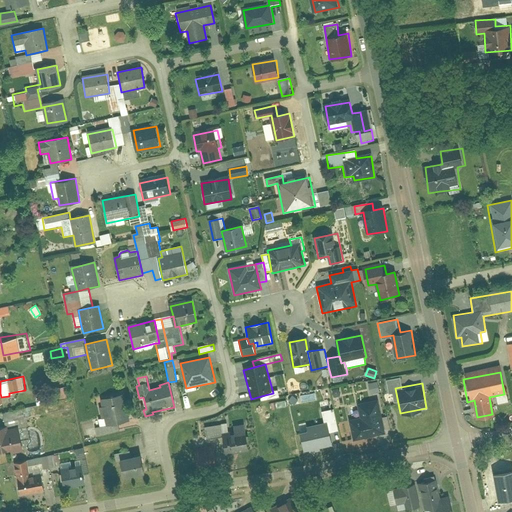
[(71,398),(68,387),(60,389),(63,400),(71,398)]
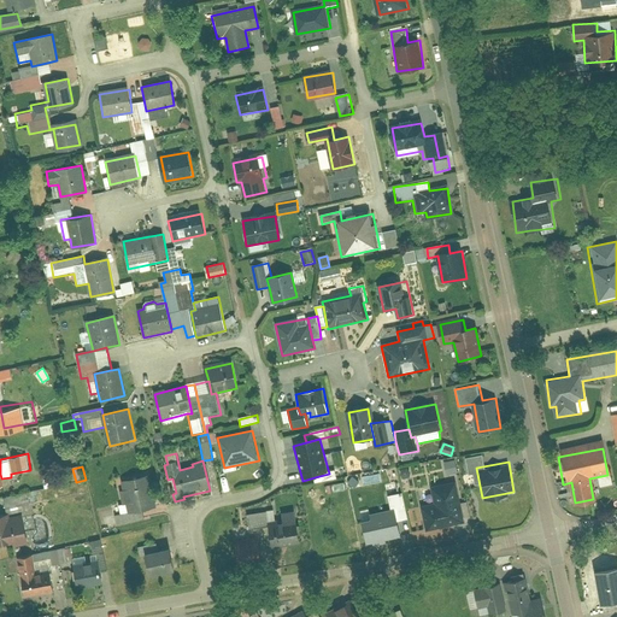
[(329,474),(315,477),(316,483),(347,479),(345,469),(329,474)]
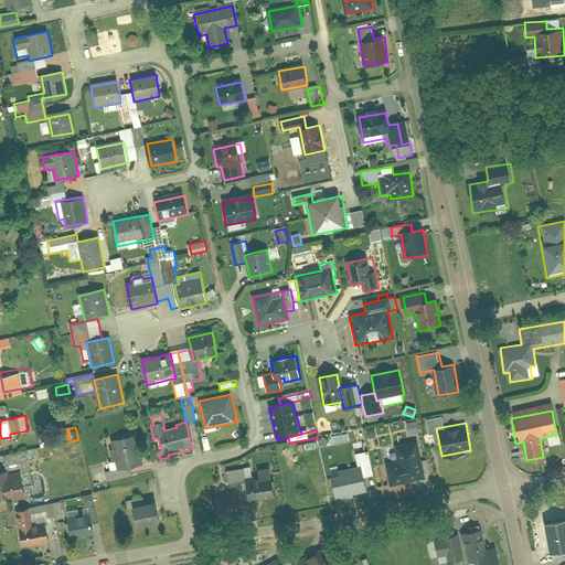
[(137,436),(110,441),(115,462),(117,470),(130,468),(144,465),(137,436)]
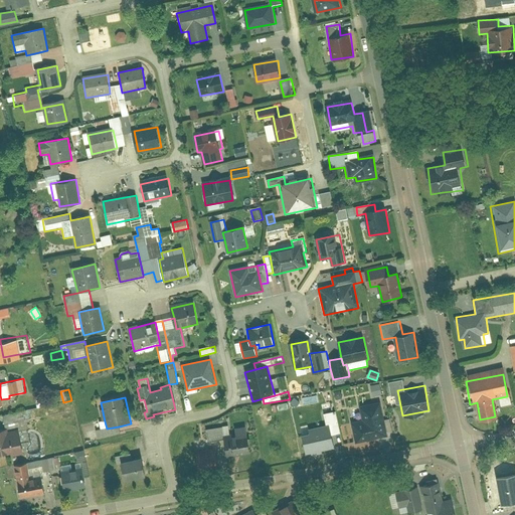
[(383,400),(361,404),(363,417),(354,419),(359,442),(389,436),(383,400)]
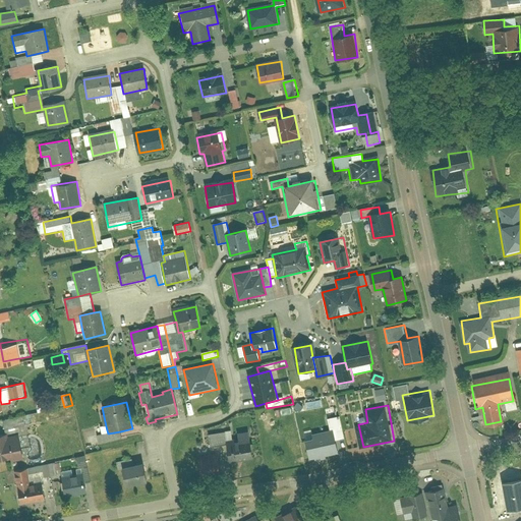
[(290,407),(274,410),(274,417),(291,415),(290,407)]
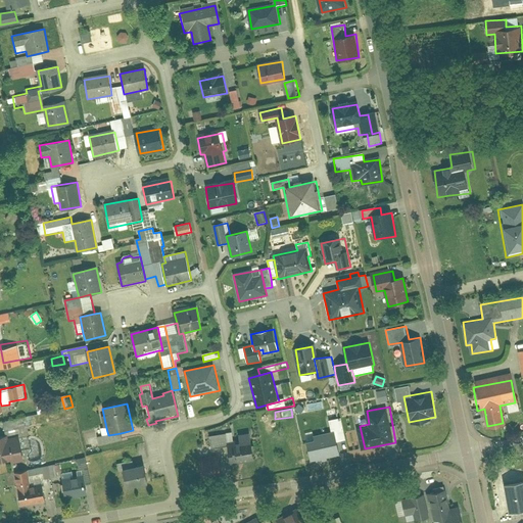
[(330,431),(312,435),(313,439),(305,441),(310,462),(338,456),(334,440),(343,438),(338,417),(327,419),(330,431)]
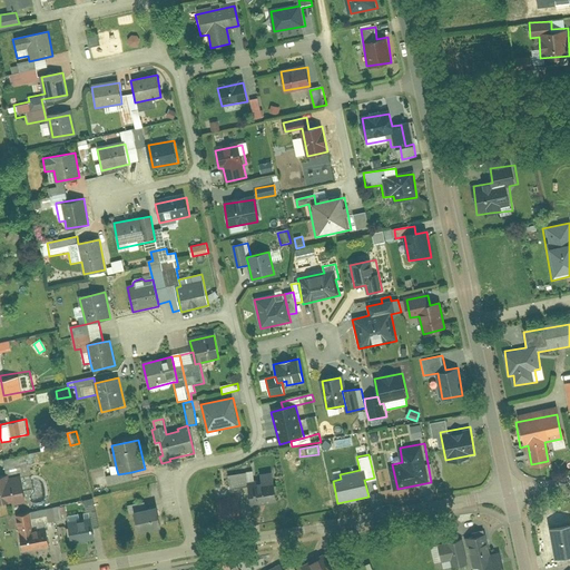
[(2,461),(6,475),(7,478),(20,474),(19,468),(27,467),(25,455),(2,461)]
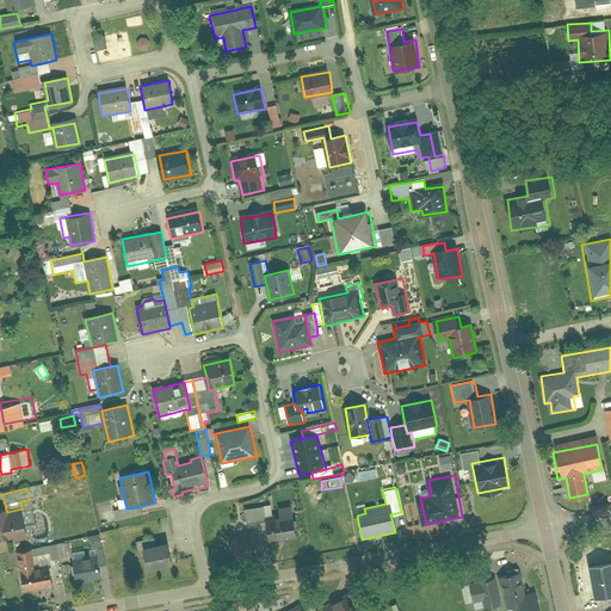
[(143,516),(141,506),(127,508),(124,500),(117,501),(119,511),(113,512),(116,522),(143,516)]
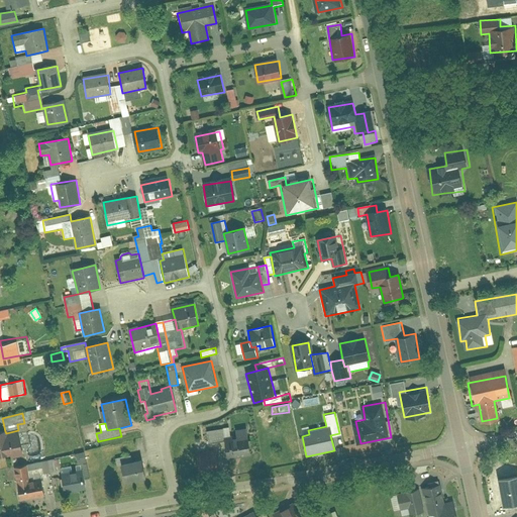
[(206,427),(209,444),(225,442),(224,438),(230,437),(228,423),(206,427)]
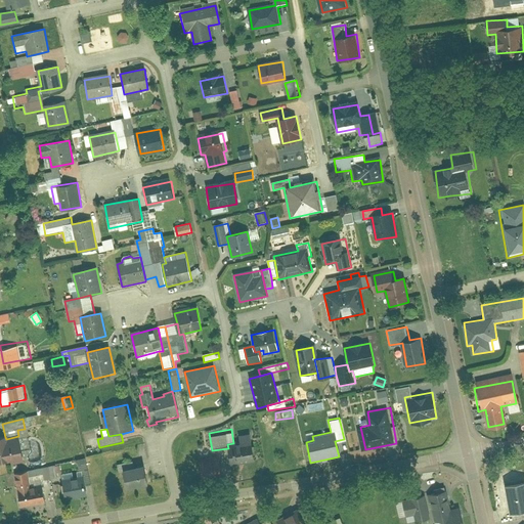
[(227,444),(228,448),(231,467),(255,463),(251,435),(239,437),(241,442),(233,443),(227,444)]
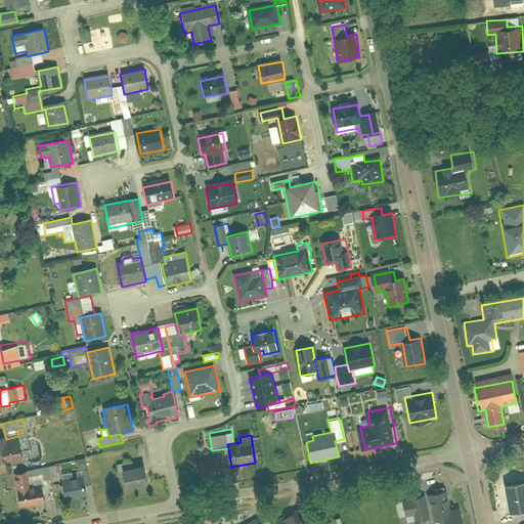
[(5,437),(0,437),(0,464),(24,460),(18,436),(6,439),(5,437)]
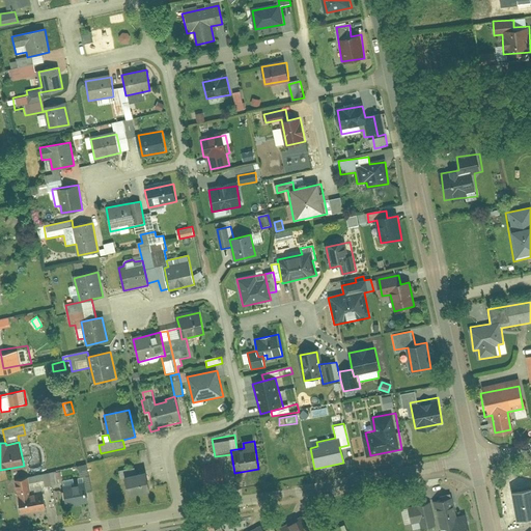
[(221,464),(202,466),(205,488),(224,486),(221,464)]
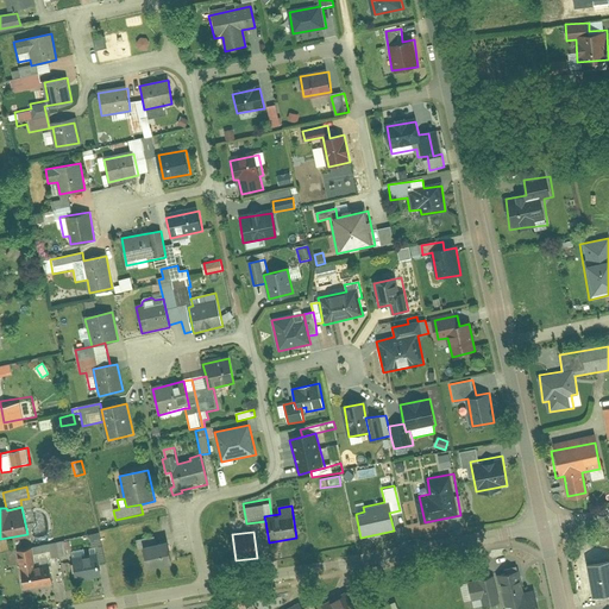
[(100,533),(90,535),(93,551),(104,548),(100,533)]
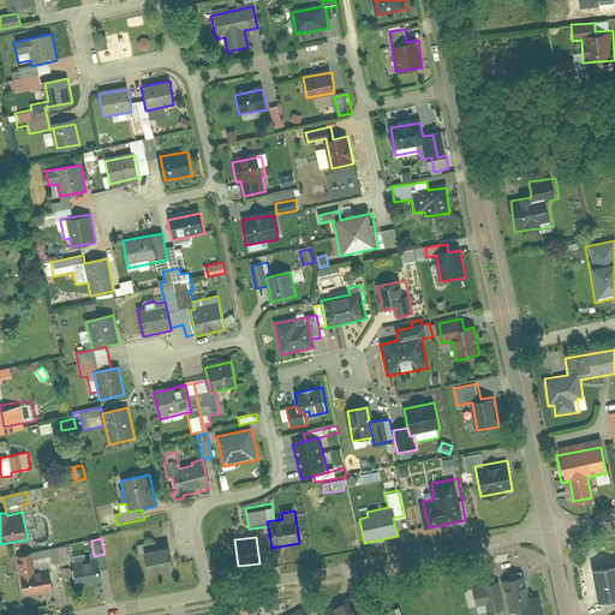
[(145,555),(159,551),(156,543),(138,547),(139,555),(145,555)]
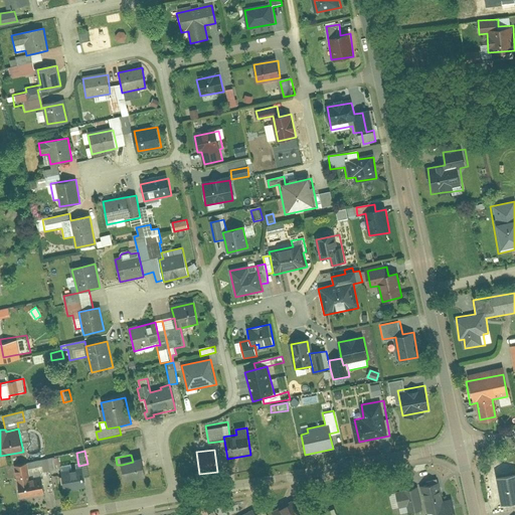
[(54,459),(47,460),(49,470),(55,470),(55,465),(54,459)]
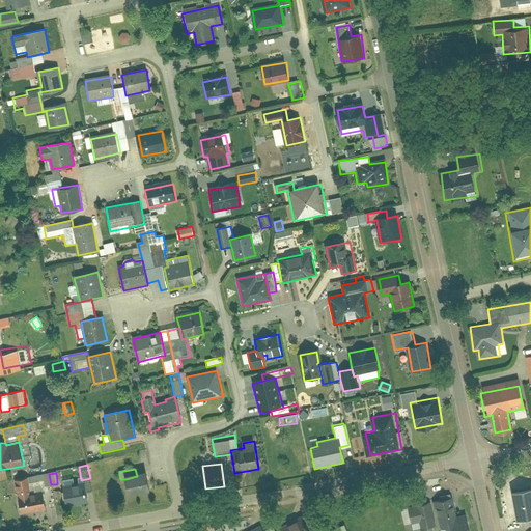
[(49,474),(43,475),(44,486),(51,484),(49,474)]
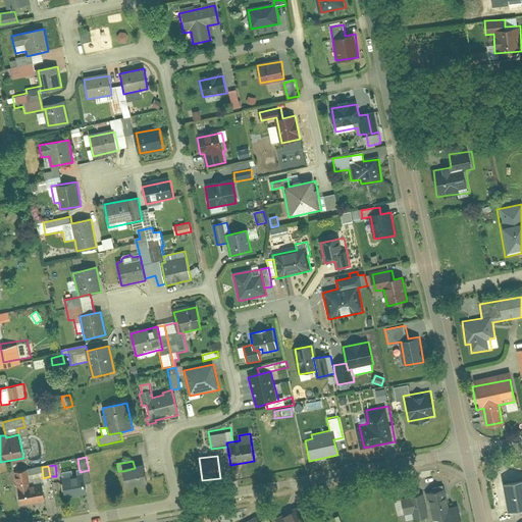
[(42,467),(29,470),(32,485),(44,483),(43,478),(42,467)]
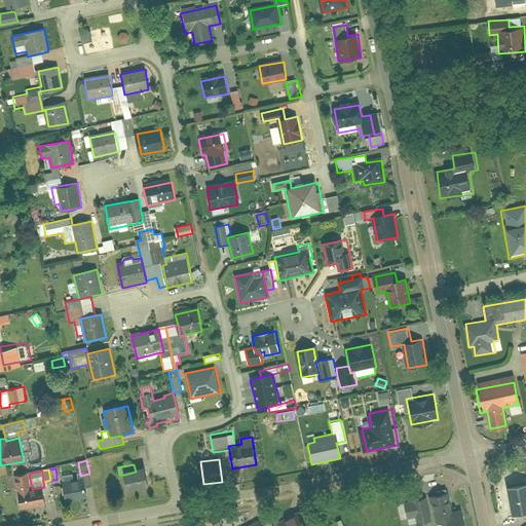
[(136,472),(124,475),(127,494),(149,490),(145,471),(136,472)]
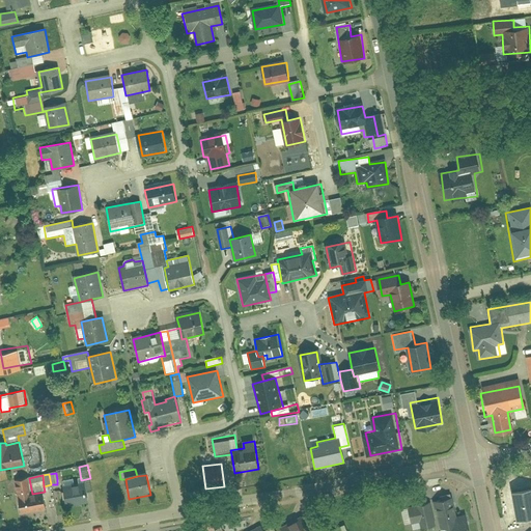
[(45,492),(32,494),(29,478),(19,479),(24,511),(48,508),(45,492)]
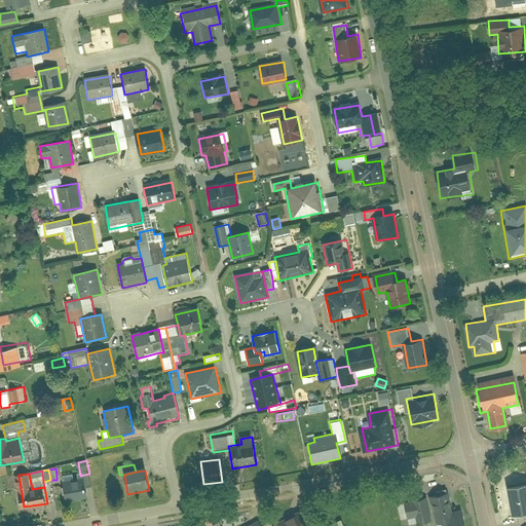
[(62,485),(64,501),(86,497),(84,482),(62,485)]
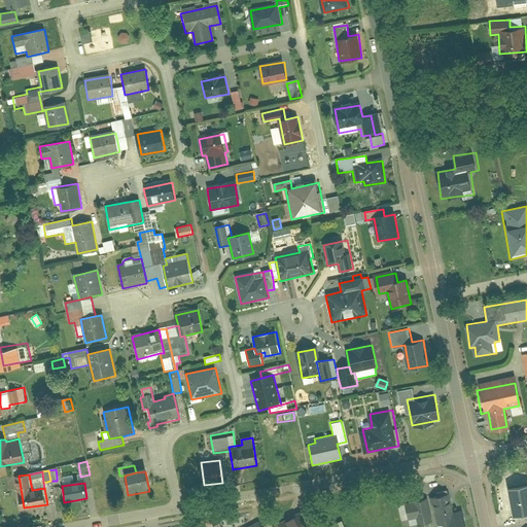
[(526,486),(511,488),(515,516),(526,514),(526,486)]
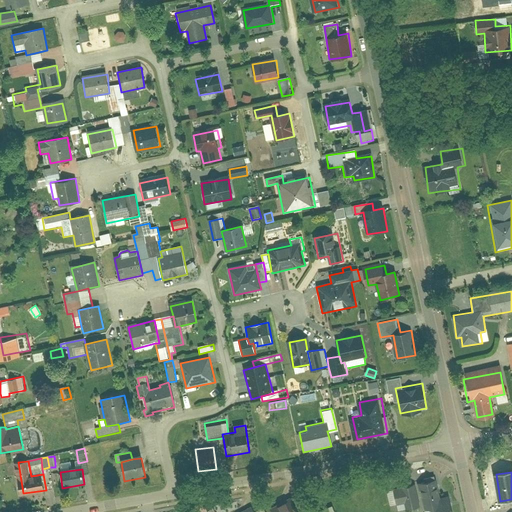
[(439,499),(435,481),(419,484),(424,511),(452,511),(450,496),(439,499)]
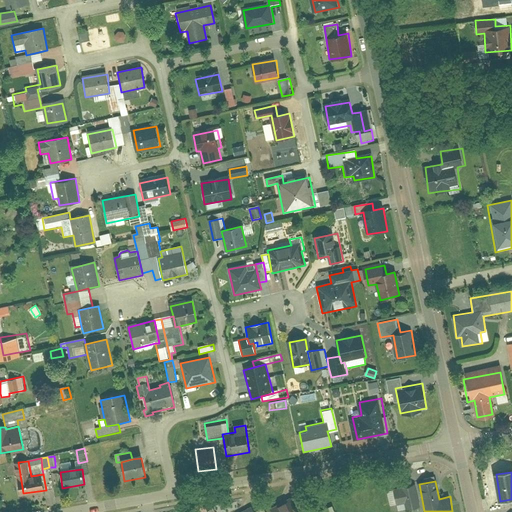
[(415,508),(412,487),(391,490),(393,507),(405,505),(406,510),(415,508)]
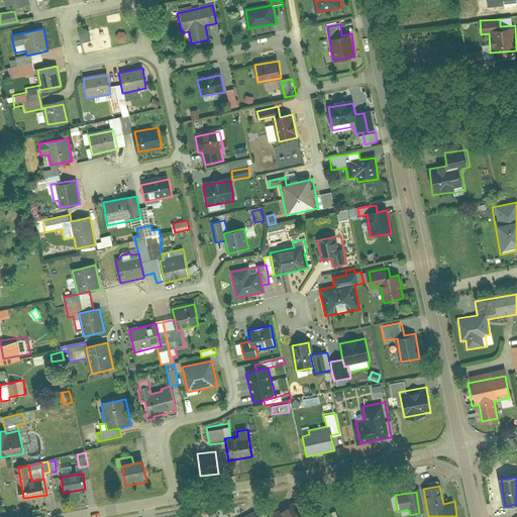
[(315,516),(307,500),(295,506),(300,516),(315,516)]
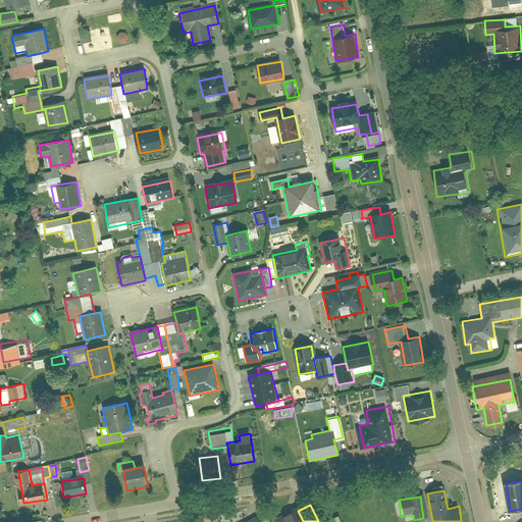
[(303,521),(298,511),(278,520),(278,521),(303,521)]
